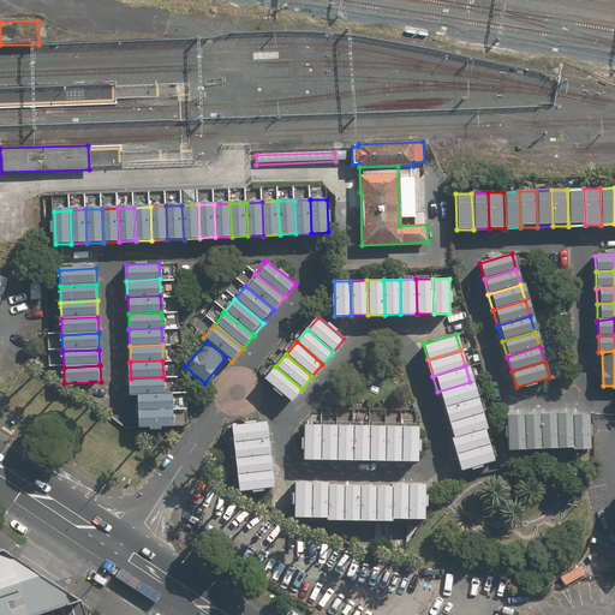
[(275,366),(264,380),(291,401),(302,389),(275,366)]
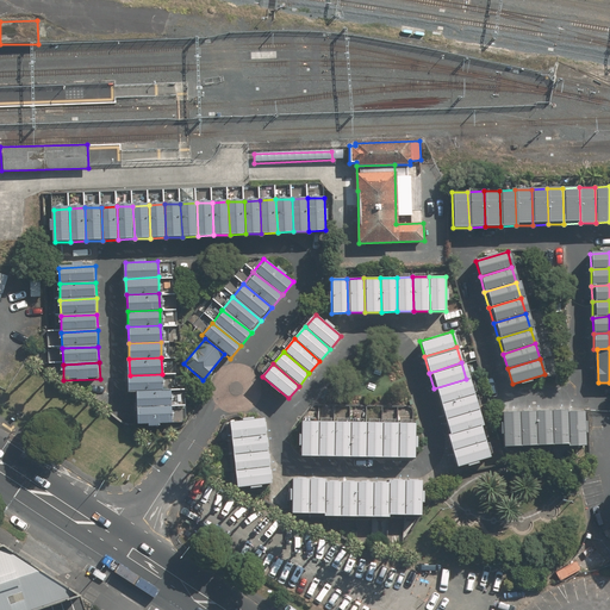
[(162,390),(162,374),(130,375),(130,391),(137,391),(162,390)]
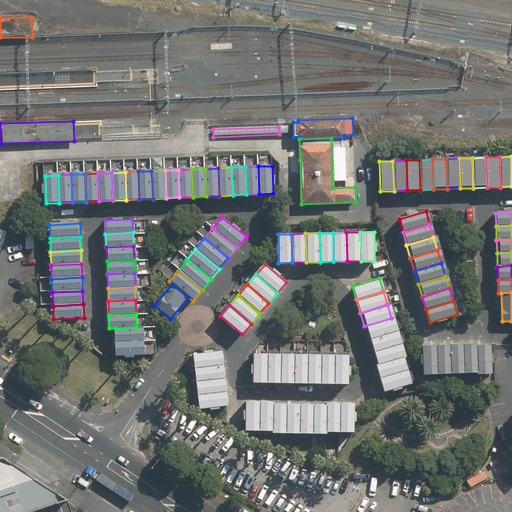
[(395,331),(391,318),(364,326),(368,339),(395,331)]
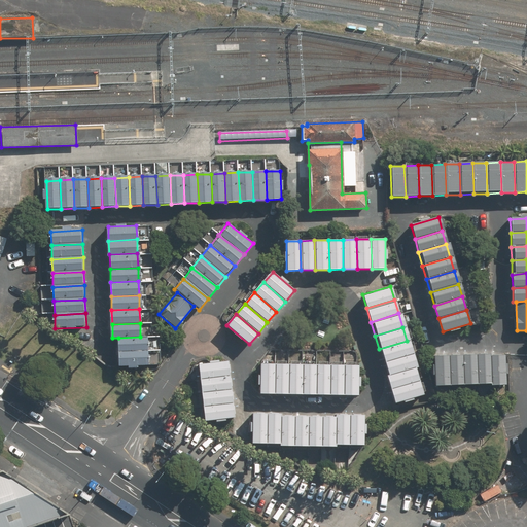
[(140,337),(118,338),(119,352),(149,350),(148,336),(140,337)]
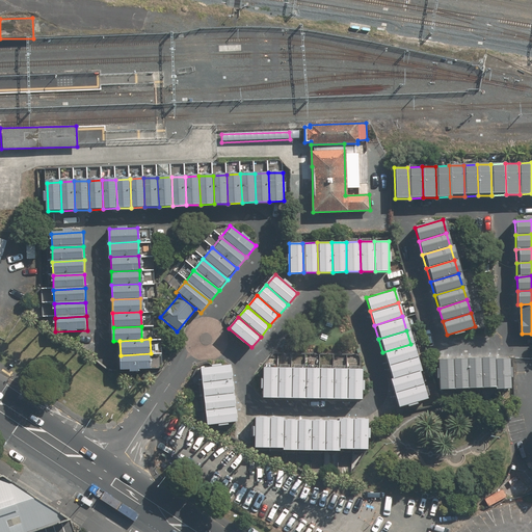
[(415,357),(410,344),(382,352),(387,366),(415,357)]
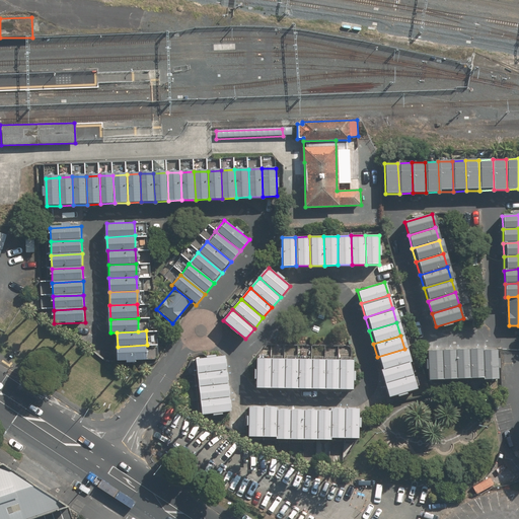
[(147,345),(118,347),(118,361),(148,359),(147,345)]
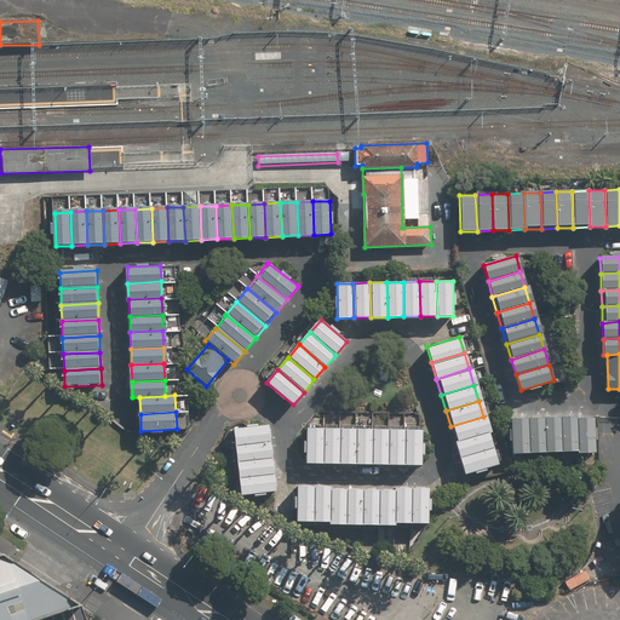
[(488,432),(483,417),(451,426),(455,442),(488,432)]
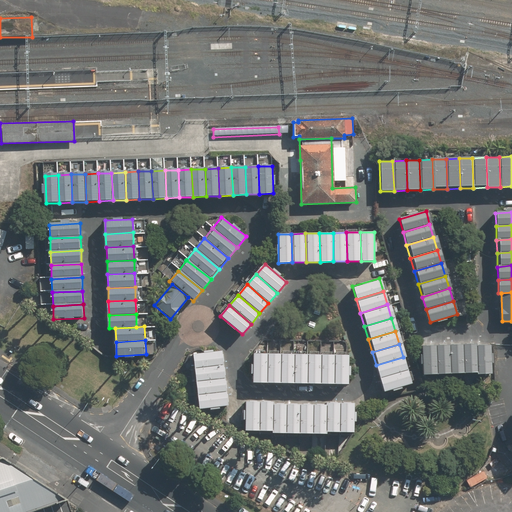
[(476,344),(462,345),(463,375),(477,375),(476,344)]
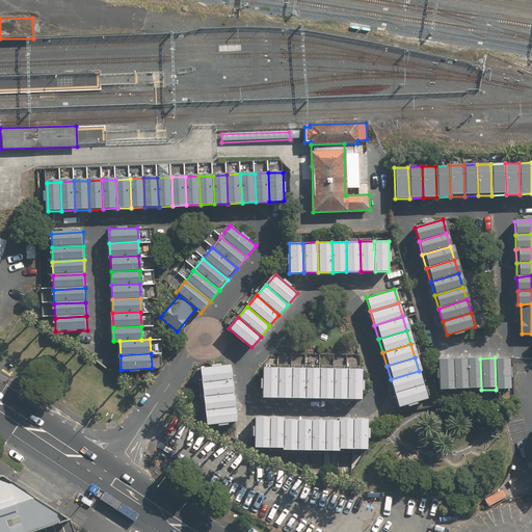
[(509,357),(495,357),(496,390),(509,389),(509,357)]
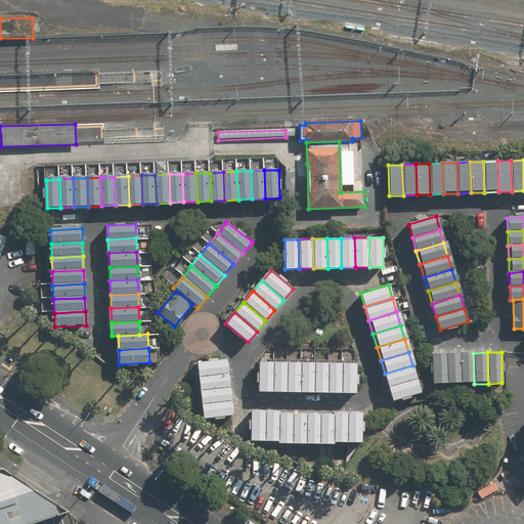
[(445,353),(431,353),(431,384),(445,384),(445,353)]
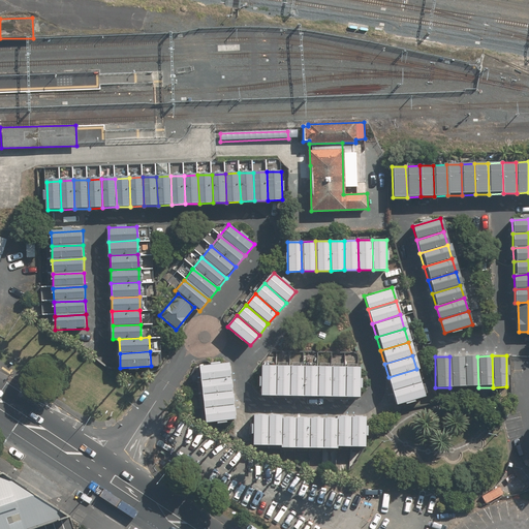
[(463,356),(449,356),(449,387),(464,387),(463,356)]
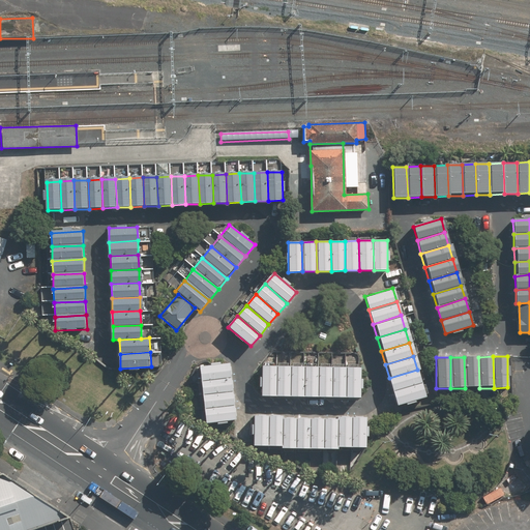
[(478,357),(464,357),(465,388),(479,388),(478,357)]
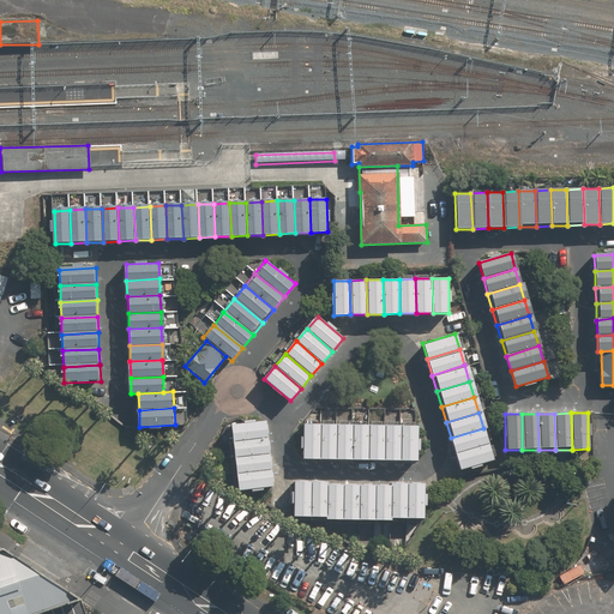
[(269,438),(268,421),(232,426),(234,443),(269,438)]
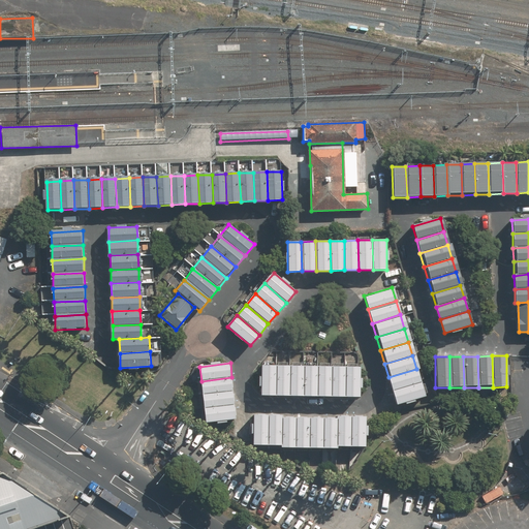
[(261,364),(261,394),(275,394),(275,365),(261,364)]
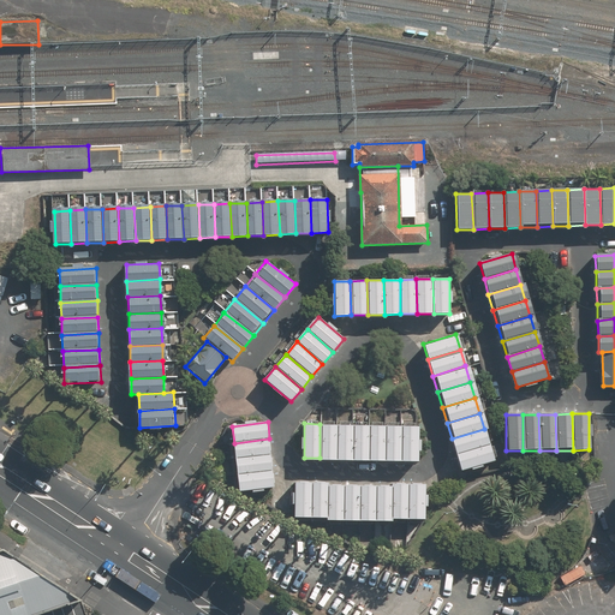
[(320,424),(320,458),(335,459),(336,424),(320,424)]
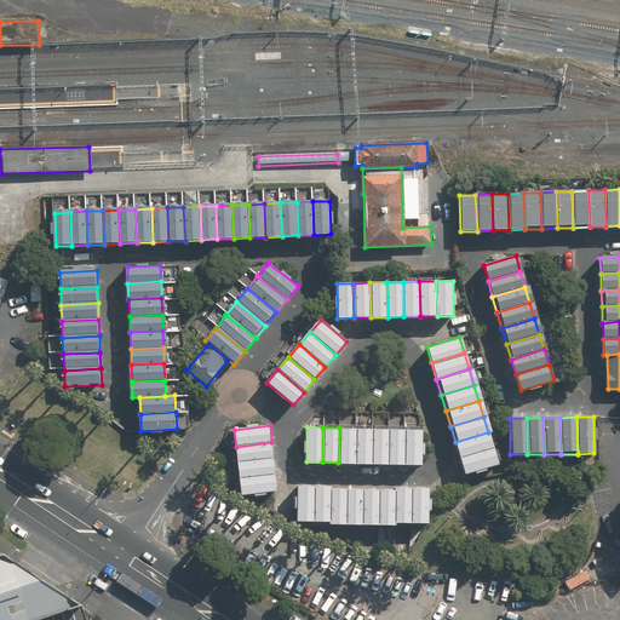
[(339,428),(338,463),(355,463),(355,428),(339,428)]
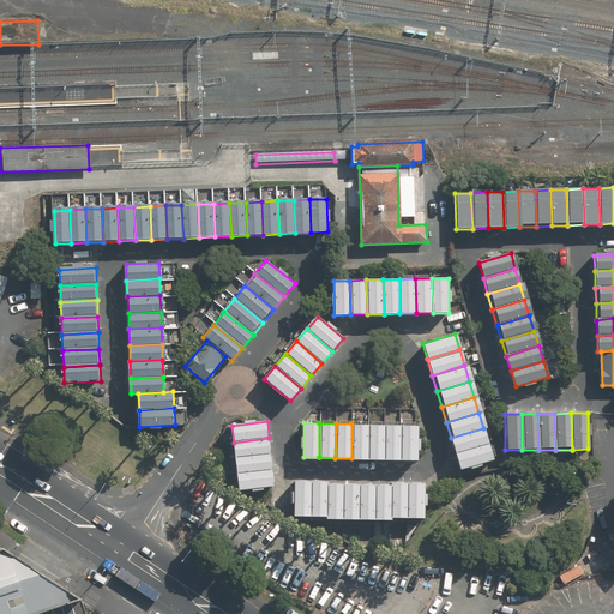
[(351,423),(351,458),(367,458),(368,423),(351,423)]
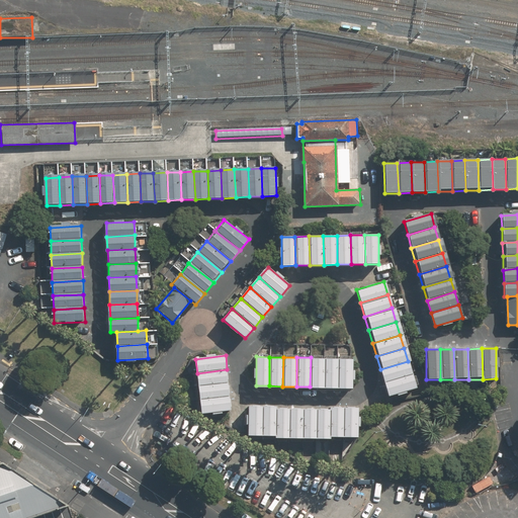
[(311,357),(310,386),(324,386),(324,357),(311,357)]
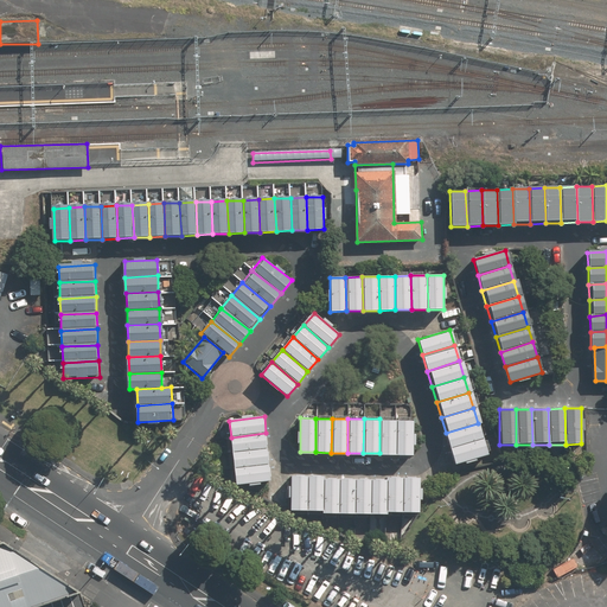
[(379,419),(379,453),(395,453),(396,419),(379,419)]
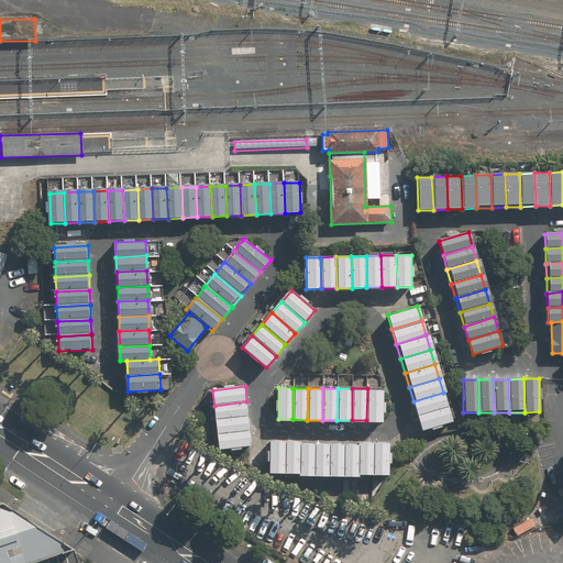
[(367,388),(366,420),(382,420),(382,389),(367,388)]
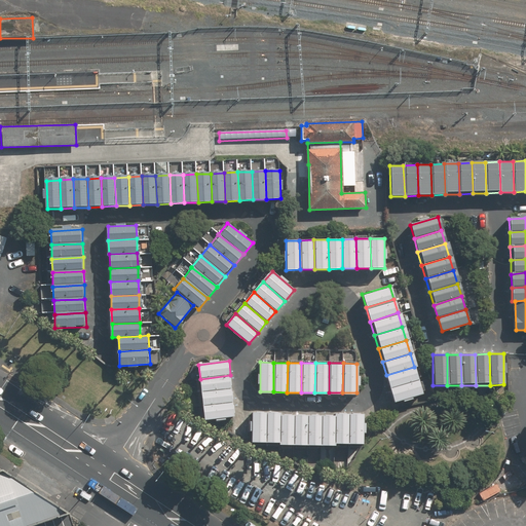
[(418,380),(414,367),(386,375),(390,389),(418,380)]
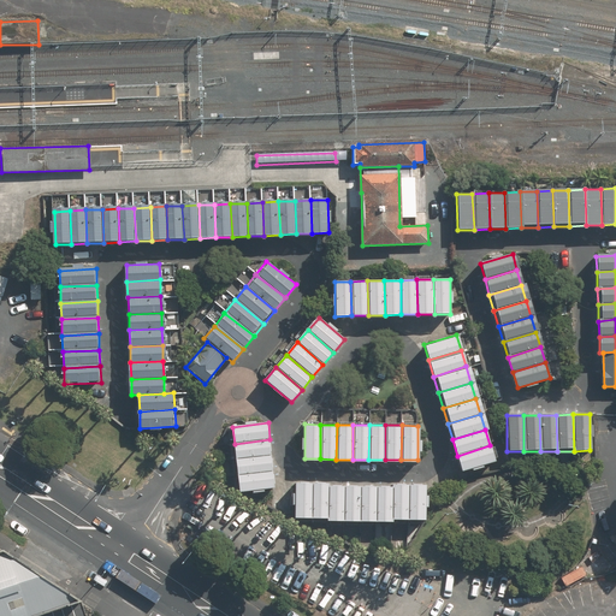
[(272,455),(270,439),(235,444),(237,460),(272,455)]
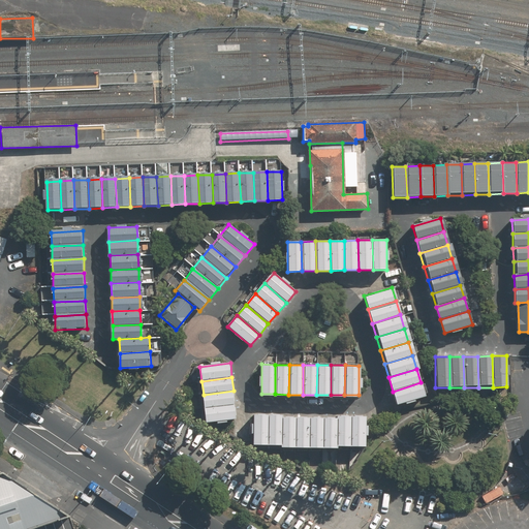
[(425,397),(421,382),(393,392),(397,405),(425,397)]
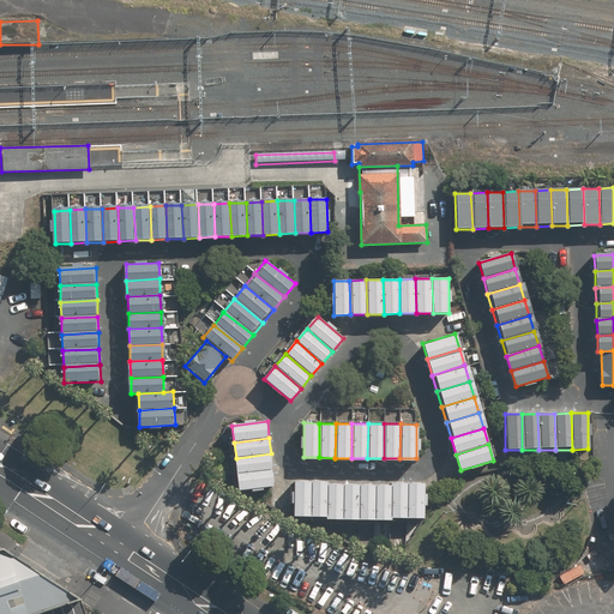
[(274,470),(271,453),(236,458),(238,475),(274,470)]
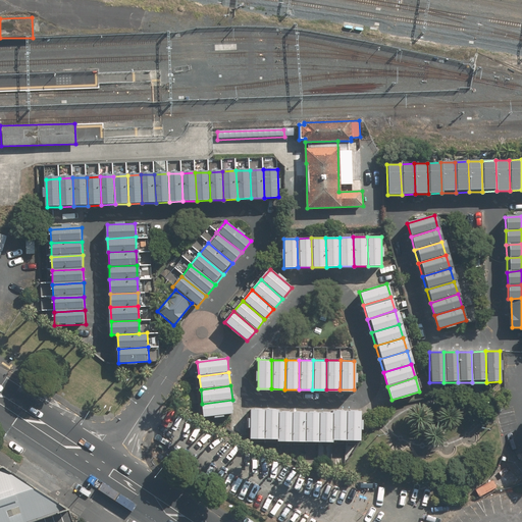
[(233,414),(232,400),(202,404),(204,417),(233,414)]
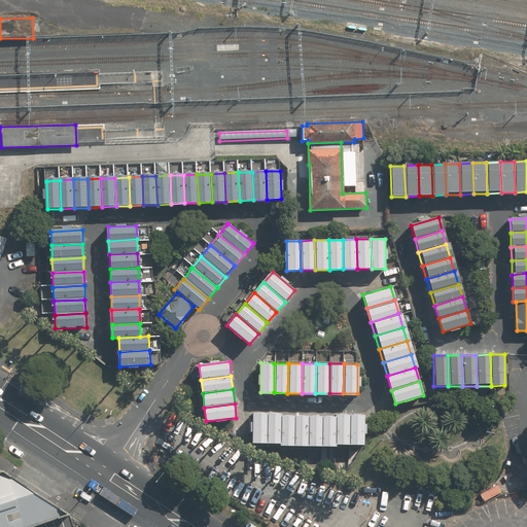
[(268,413),(253,413),(253,444),(267,444),(268,413)]
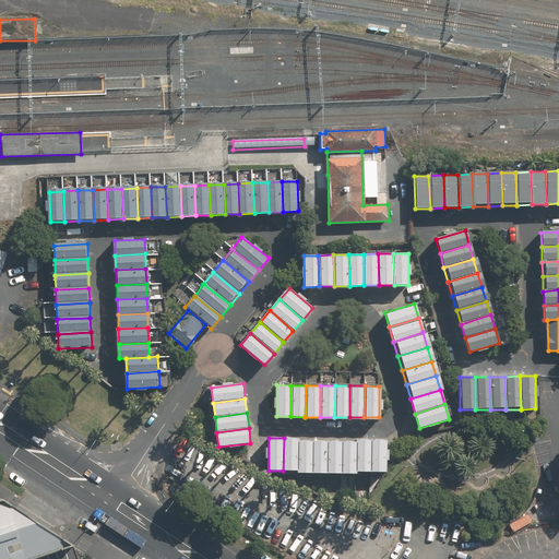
[(298,439),(284,438),(283,471),(298,471),(298,439)]
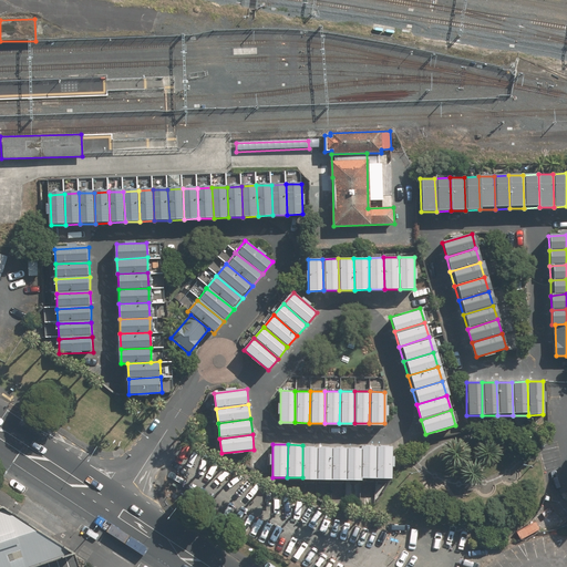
[(317,445),(302,445),(302,477),(317,477),(317,445)]
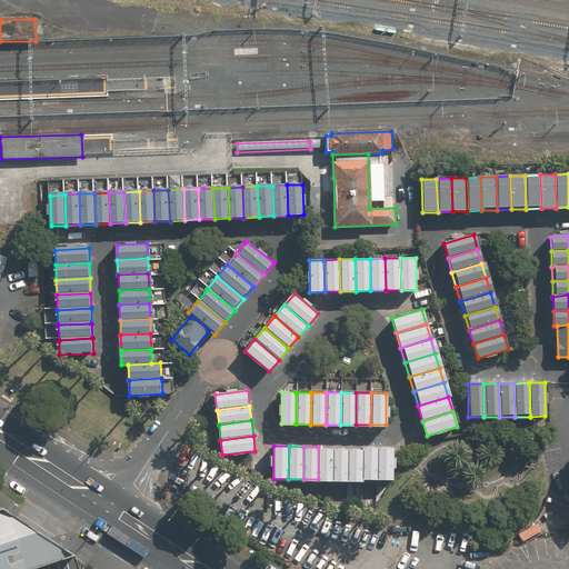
[(333,447),(318,447),(318,479),(332,480),(333,447)]
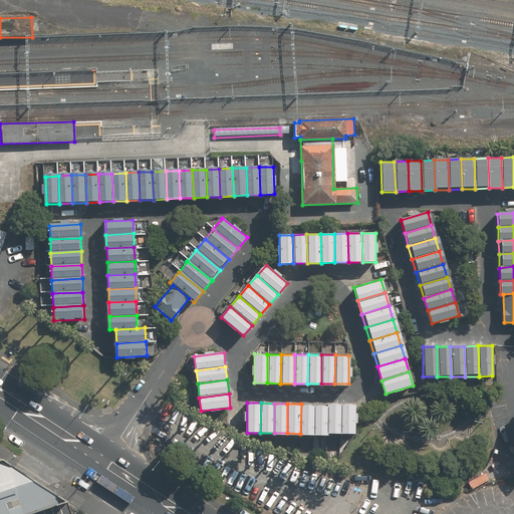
[(314,404),(301,404),(300,434),(314,434),(314,404)]
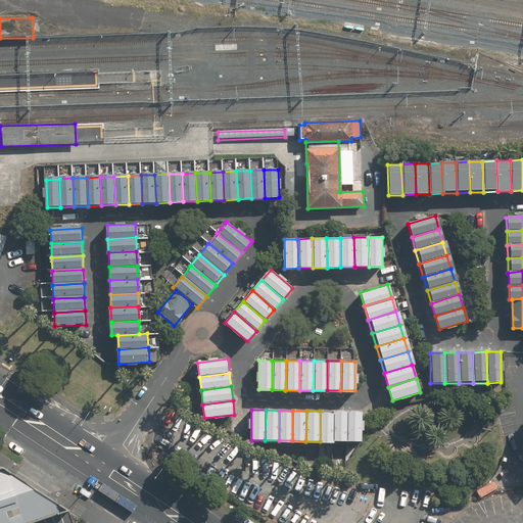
[(333,411),(320,411),(320,441),(333,441),(333,411)]
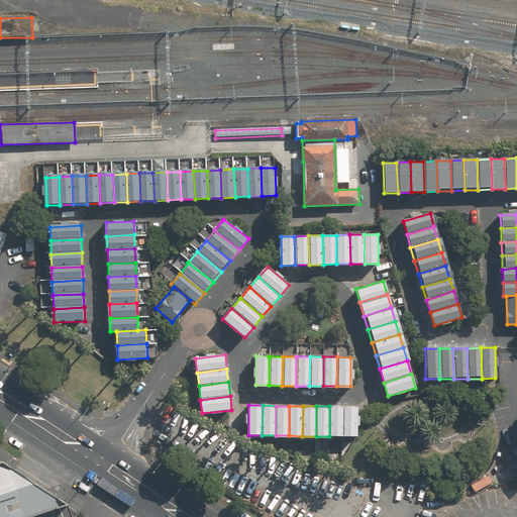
[(343,406),(329,406),(329,436),(342,436),(343,406)]
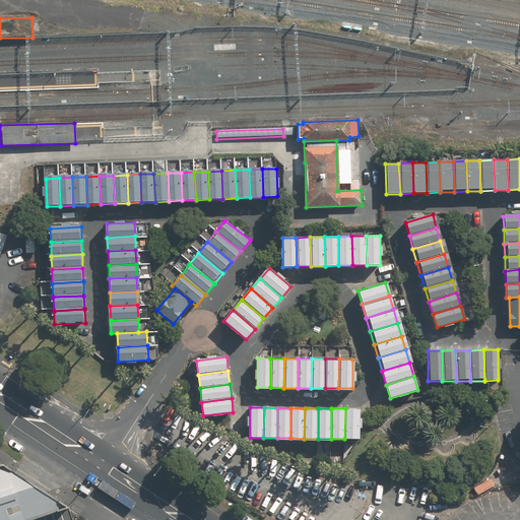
[(359,408),(345,408),(344,439),(359,439),(359,408)]
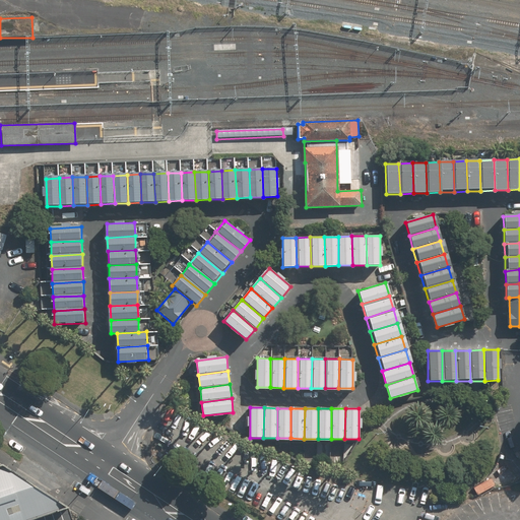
[(0,519),(27,519),(67,508),(3,465),(0,466),(0,519)]
